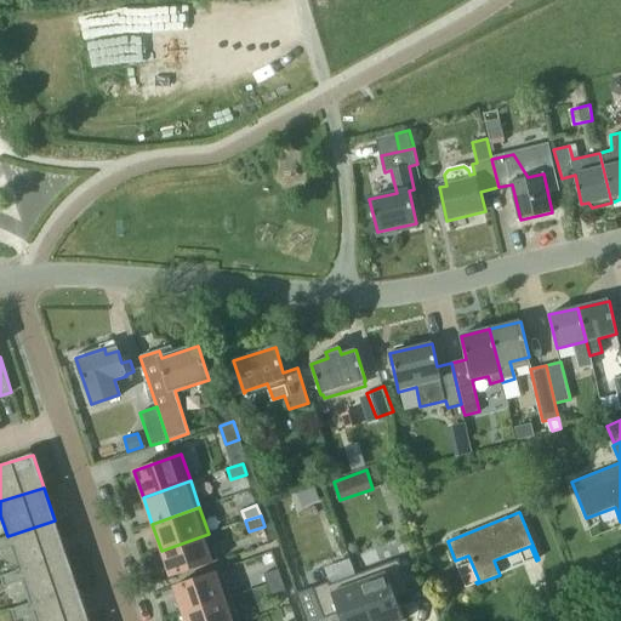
[(7,536),(0,539),(0,551),(11,548),(18,570),(67,553),(55,520),(7,536)]
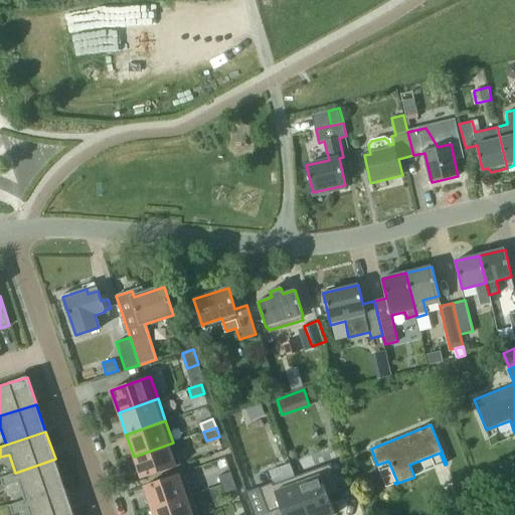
[(181,465),(173,443),(134,457),(141,479),(181,465)]
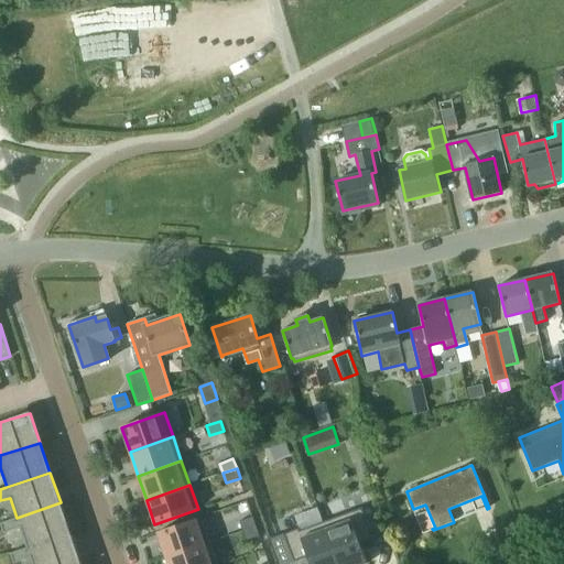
[(17,518),(0,522),(0,523),(3,533),(20,528),(26,548),(71,533),(61,502),(17,518)]
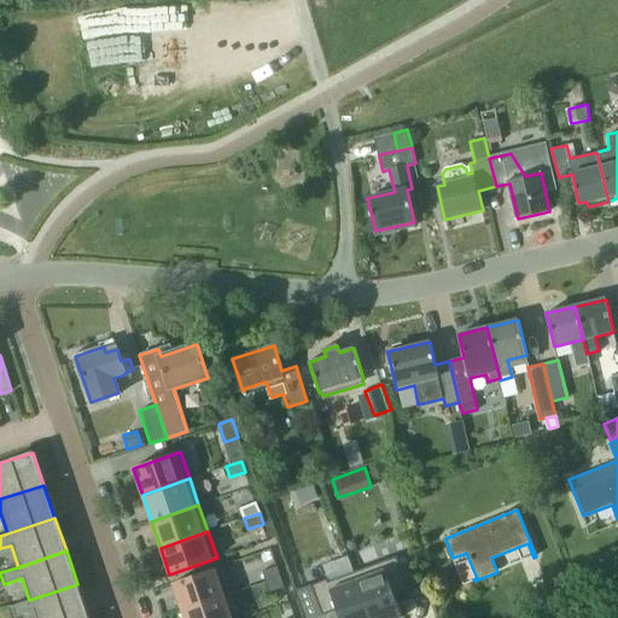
[(396,557),(354,572),(371,617),(398,617),(402,617),(395,595),(409,590),(396,557)]
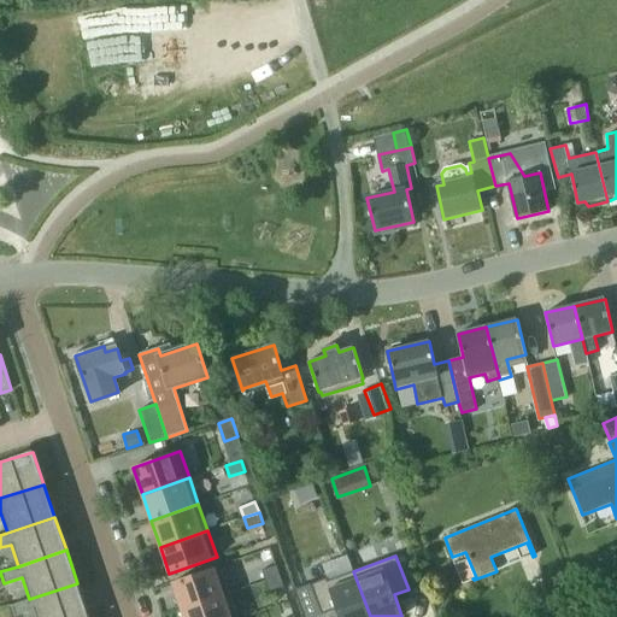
[(265,581),(281,576),(277,565),(262,570),(265,581)]
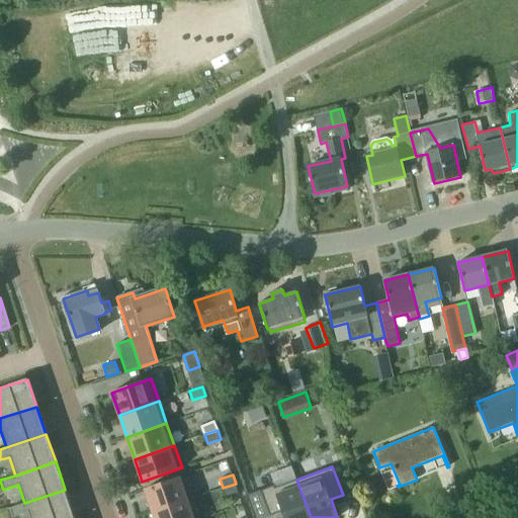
[(152,511),(192,498),(184,476),(145,489),(152,511)]
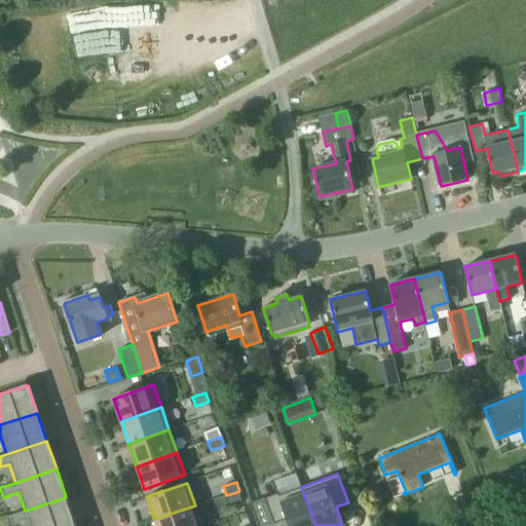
[(278,492),(265,497),(274,524),(287,519),(289,525),(315,525),(301,487),(279,495),(278,492)]
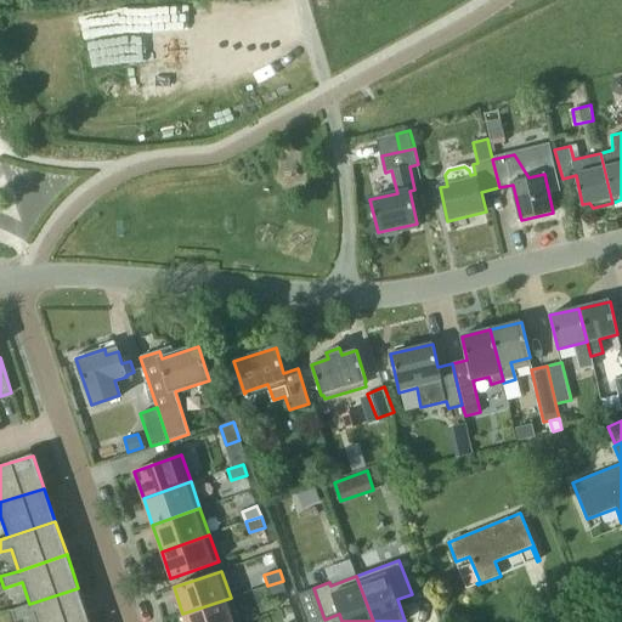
[(283,581),(267,586),(271,597),(287,591),(283,581)]
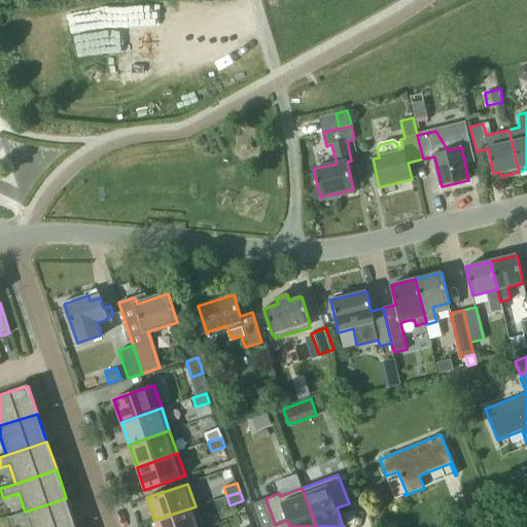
[(25,512),(9,517),(12,526),(29,521),(30,526),(74,526),(75,526),(66,498),(25,512)]
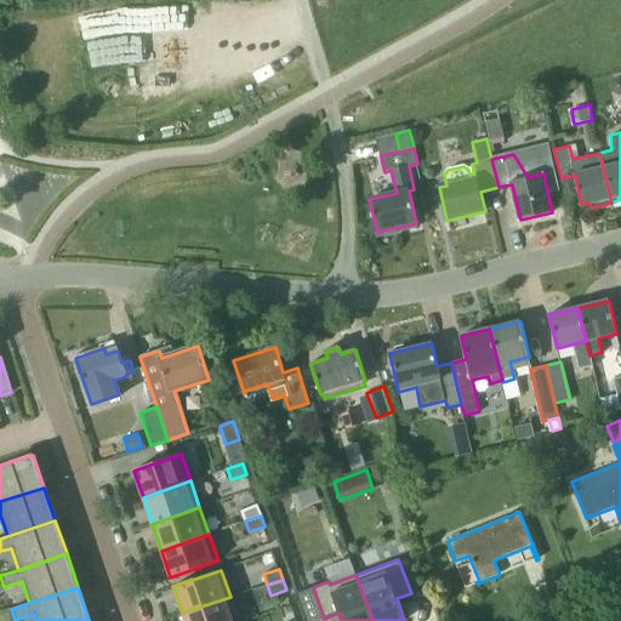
[(184,620),(238,620),(231,597),(182,613),(184,620)]
